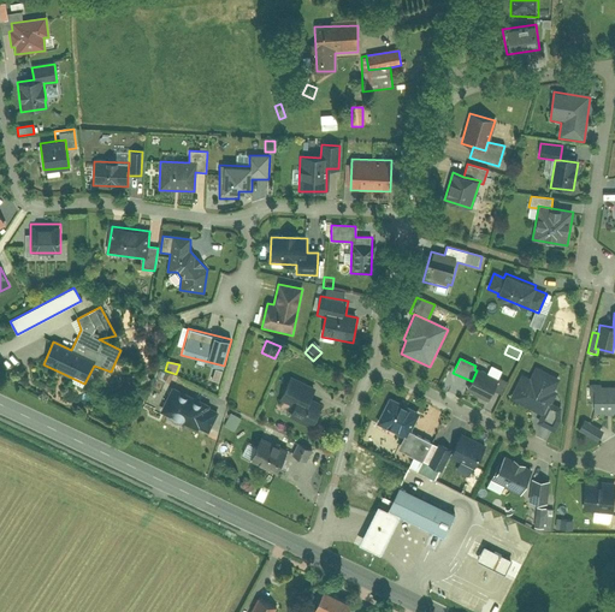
[(520,375),(508,400),(542,416),(549,402),(560,380),(534,367),(528,379),(520,375)]
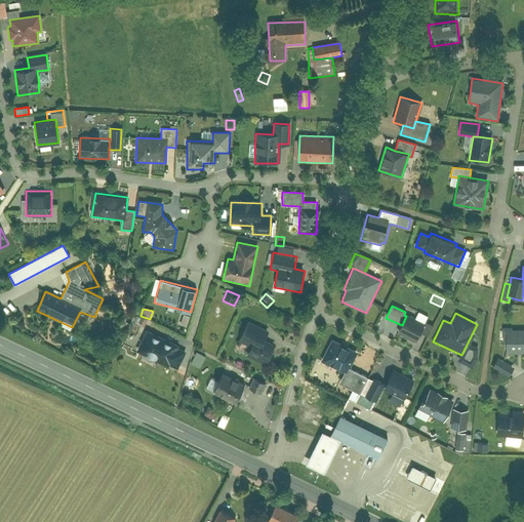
[(426,323),(407,314),(406,316),(402,325),(398,333),(415,343),(420,334),(426,323)]
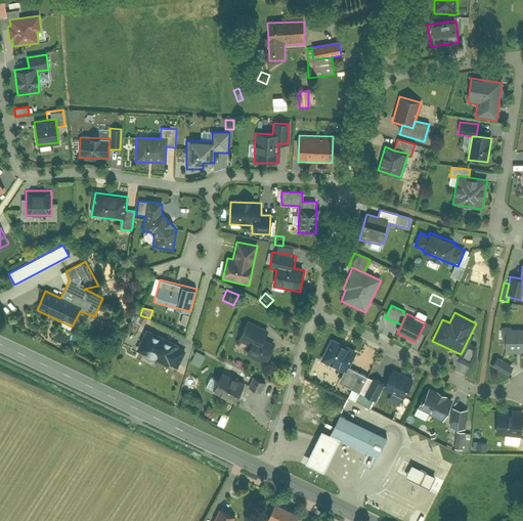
[(188,315),(182,314),(179,323),(186,326),(188,315)]
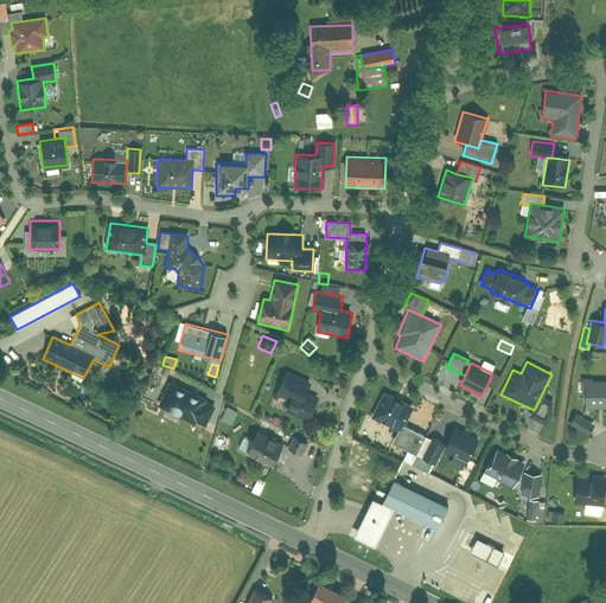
[(492,373),(486,386),(495,390),(499,377),(492,373)]
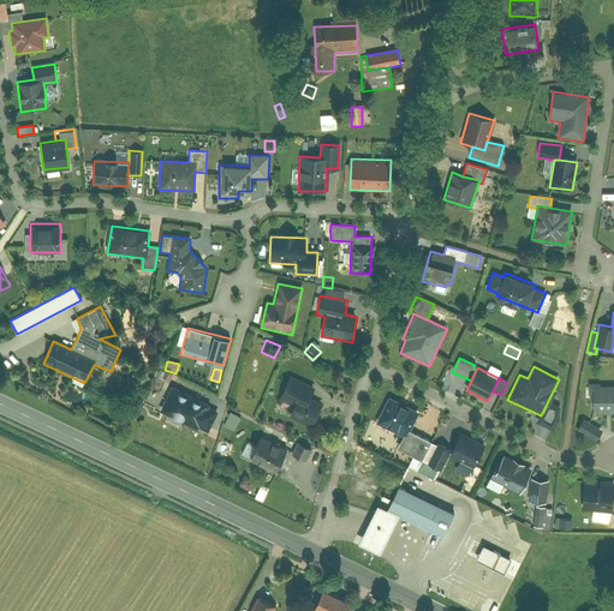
[(292,407),(287,418),(310,426),(317,407),(309,405),(314,390),(287,381),(279,402),(292,407)]
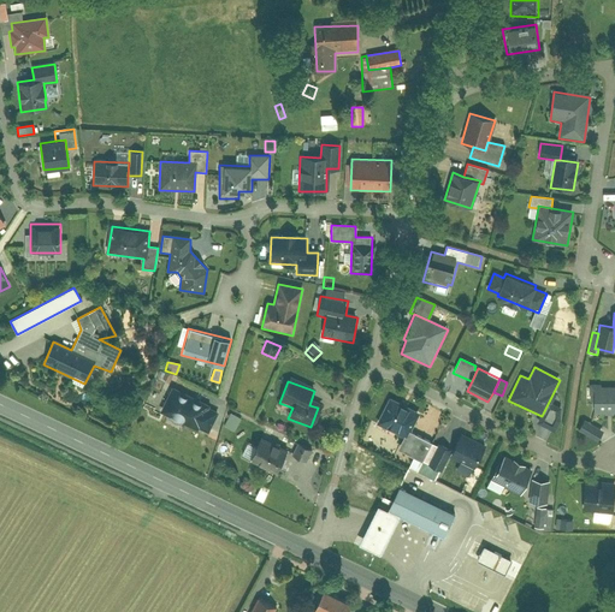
[(614,386),(593,386),(593,414),(614,414),(614,386)]
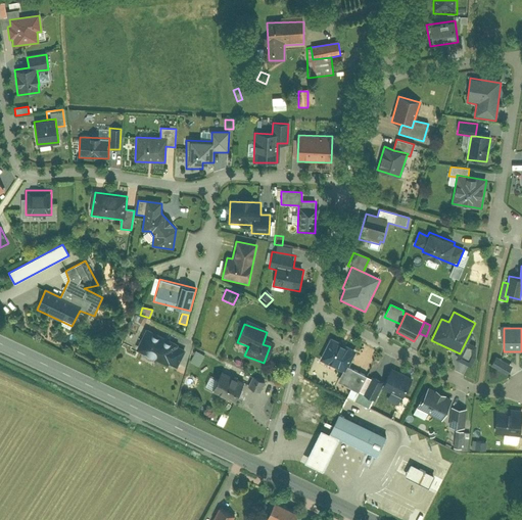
[(146,329),(136,351),(176,369),(186,346),(146,329)]
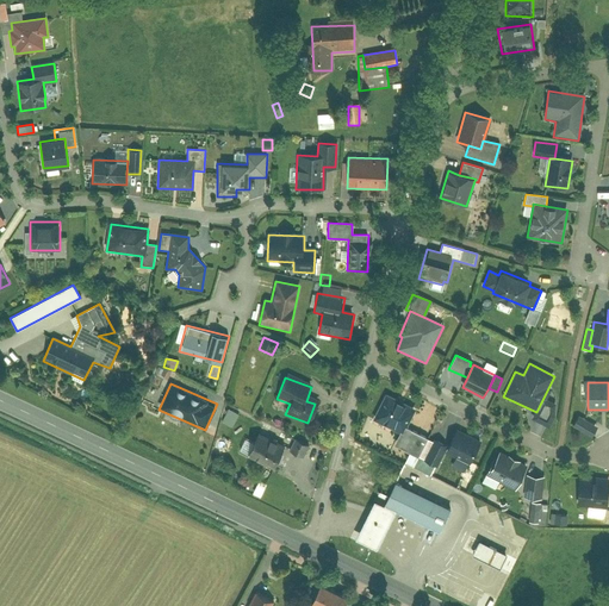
[(386,395),(374,420),(399,433),(402,435),(405,428),(415,410),(386,395)]
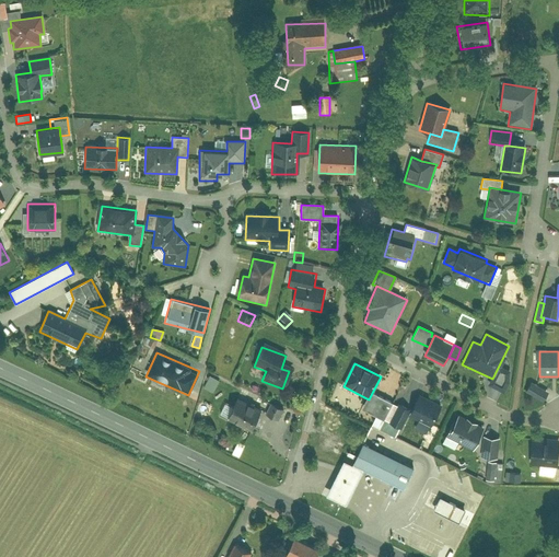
[(499,366),(492,379),(489,386),(503,393),(510,379),(509,371),(499,366)]
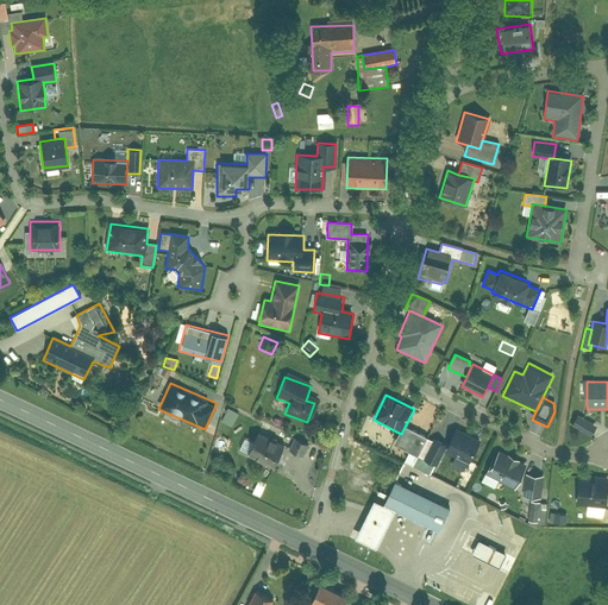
[(221,423),(231,429),(238,415),(227,410),(221,423)]
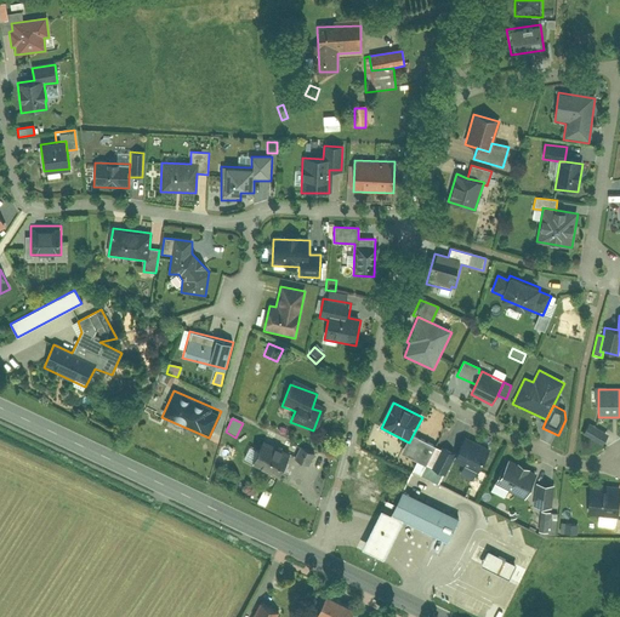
[(608,434),(589,423),(582,435),(602,445),(608,434)]
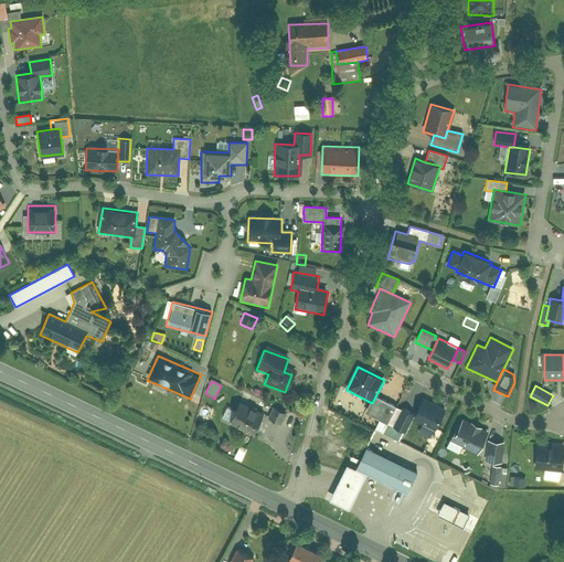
[(395,406),(375,396),(372,403),(370,402),(364,413),(380,421),(374,431),(382,434),(395,407),(395,406)]
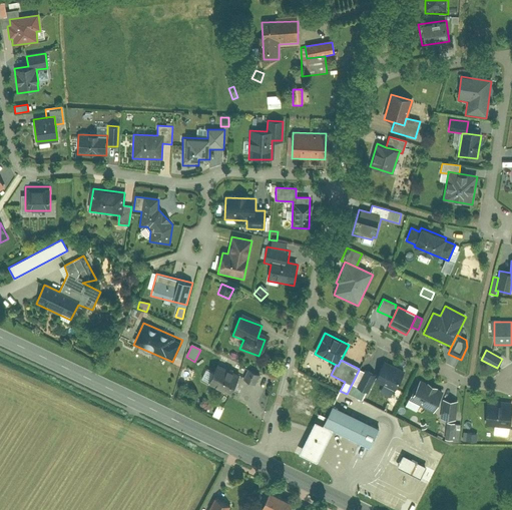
[(376,375),(373,381),(383,385),(384,384),(394,388),(393,391),(395,392),(404,372),(382,361),(376,375)]
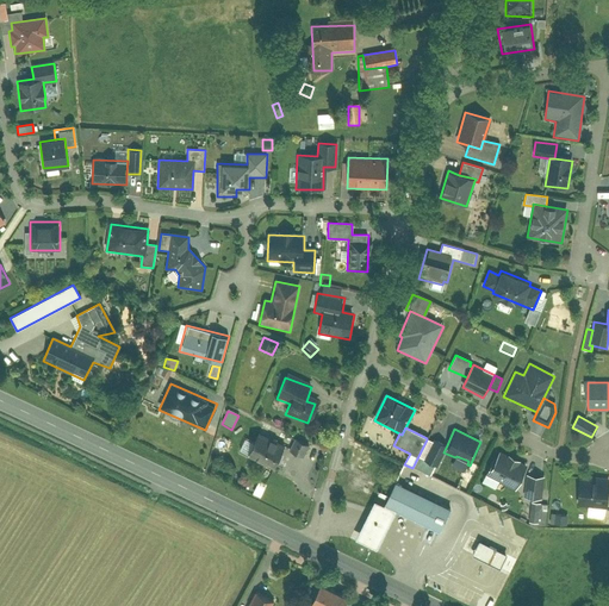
[(259,431),(247,458),(273,470),(285,443),(259,431)]
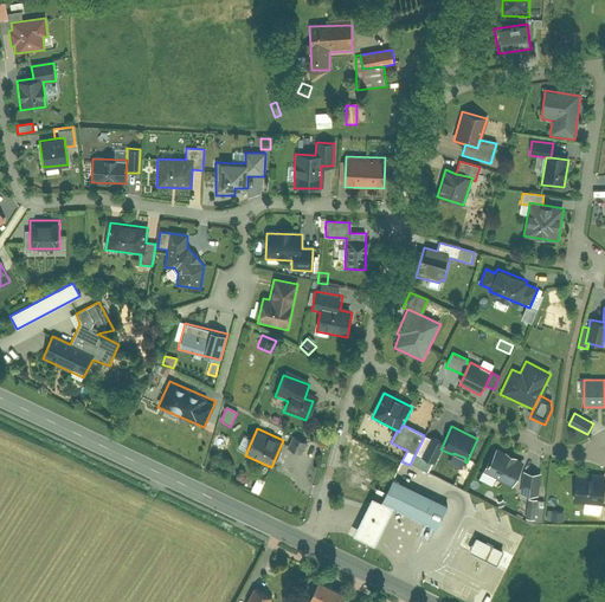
[(287,450),(300,455),(306,441),(293,437),(287,450)]
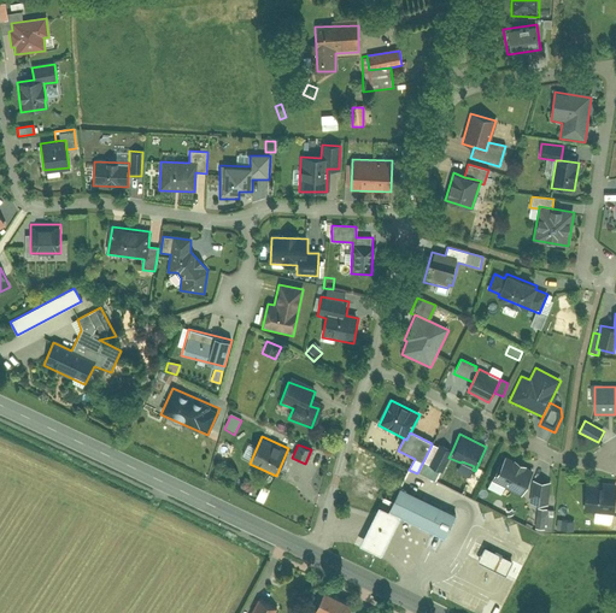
[(438,447),(432,444),(417,473),(435,482),(440,471),(441,472),(449,458),(452,451),(439,444),(438,447)]
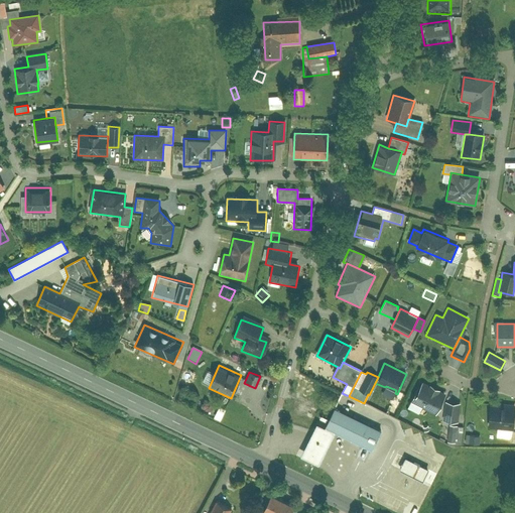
[(311,382),(308,389),(317,392),(319,385),(311,382)]
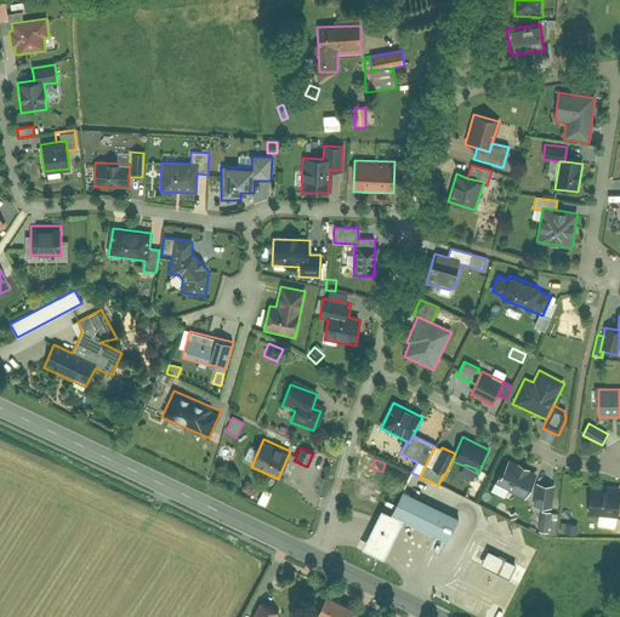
[(508,462),(495,486),(524,502),(536,476),(508,462)]
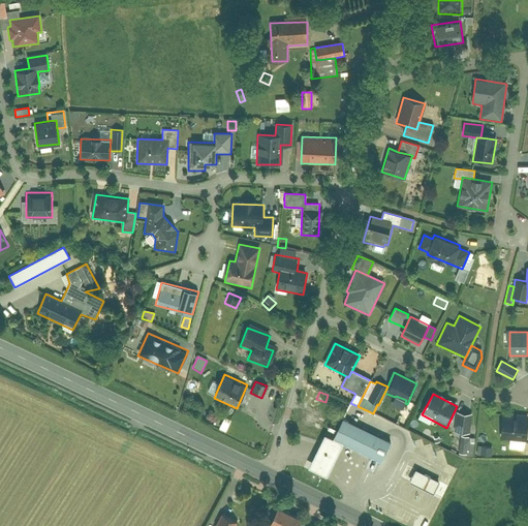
[(456,412),(454,432),(469,434),(471,414),(456,412)]
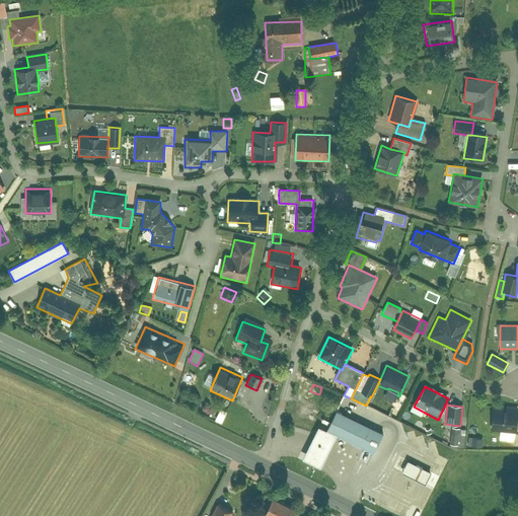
[(493,407),(491,430),(515,432),(516,420),(517,409),(493,407)]
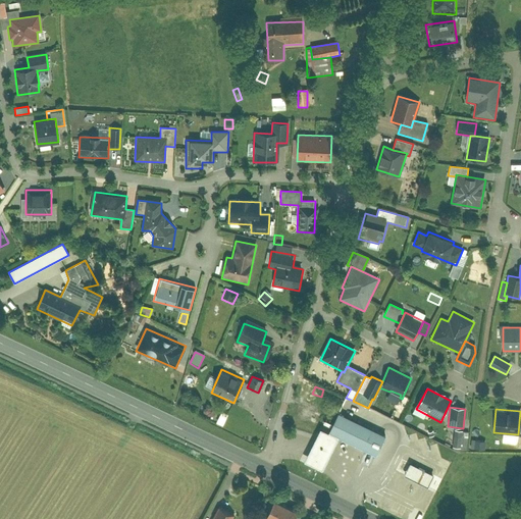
[(337,413),(329,431),(328,433),(337,437),(335,440),(368,455),(374,458),(385,435),(337,413)]
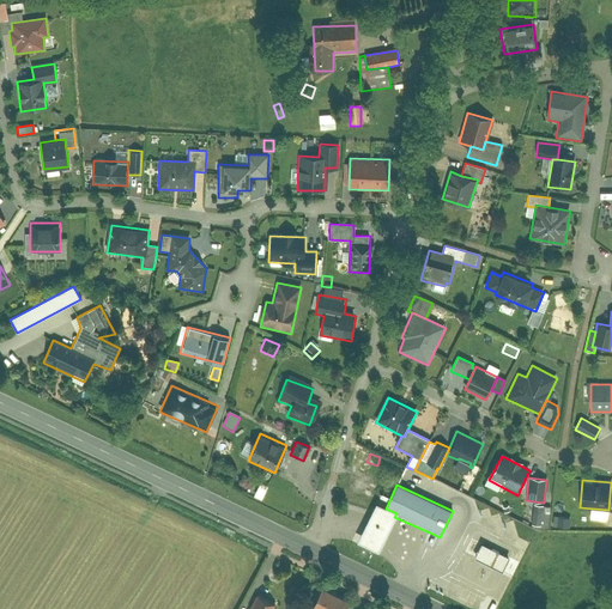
[(533,506),(531,527),(547,528),(550,507),(533,506)]
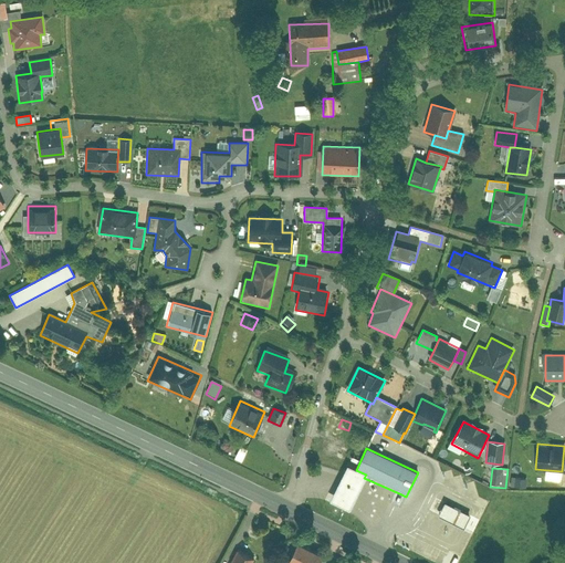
[(524,479),(513,478),(512,489),(523,489),(524,479)]
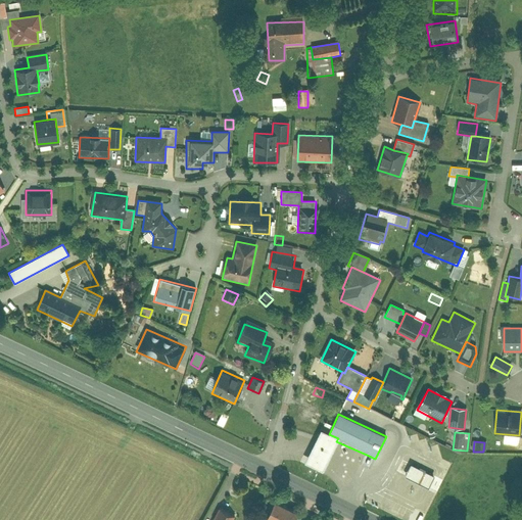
[(412,466),(406,478),(429,490),(435,477),(412,466)]
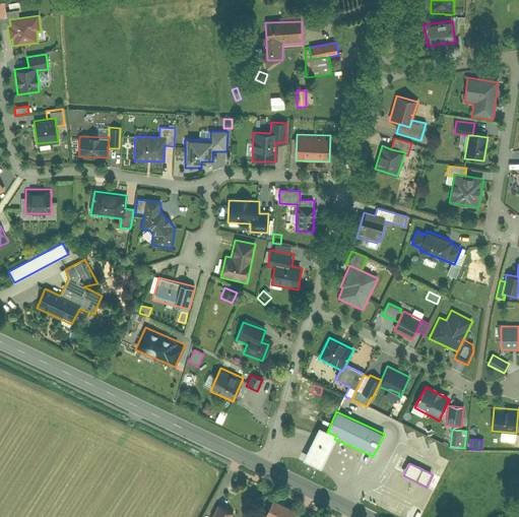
[(293,516),(296,510),(271,499),(264,516),(293,516)]
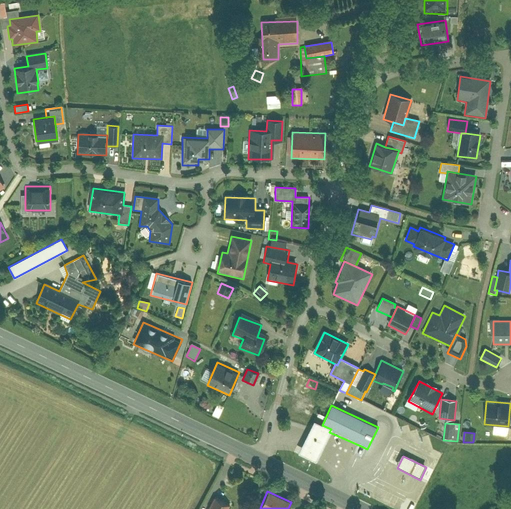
[(214,498),(209,508),(229,508),(231,505),(214,498)]
